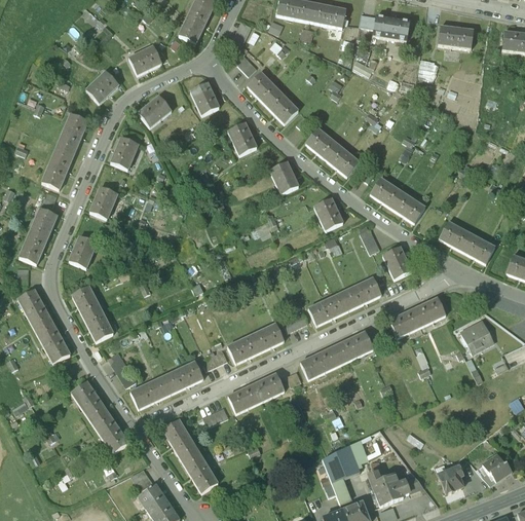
[(137,0),(130,6),(137,11),(144,4),(139,0),(137,0)]
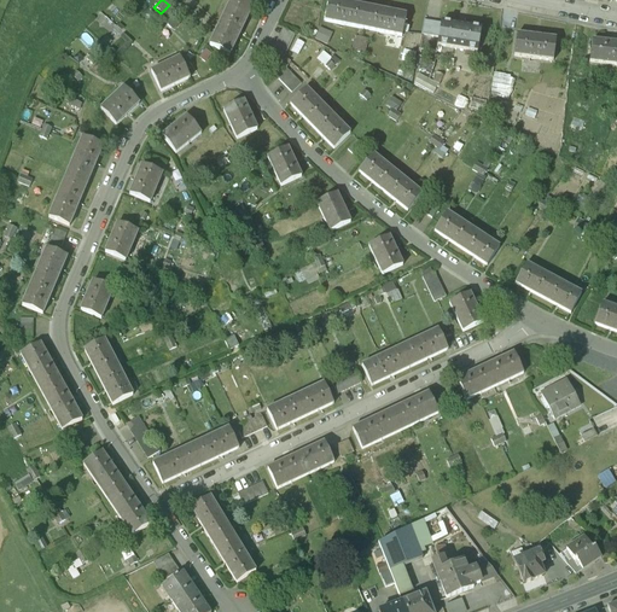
[(231,0),(213,41),(231,50),(249,10),(231,0)]
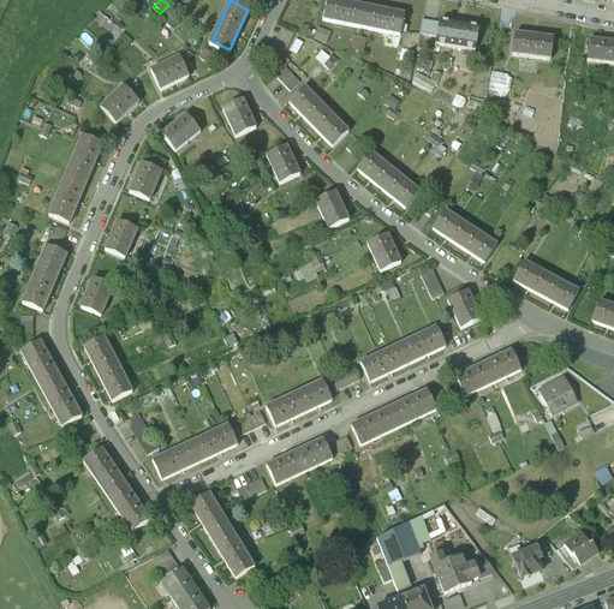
[(230,0),(248,10),(252,0),(230,0)]
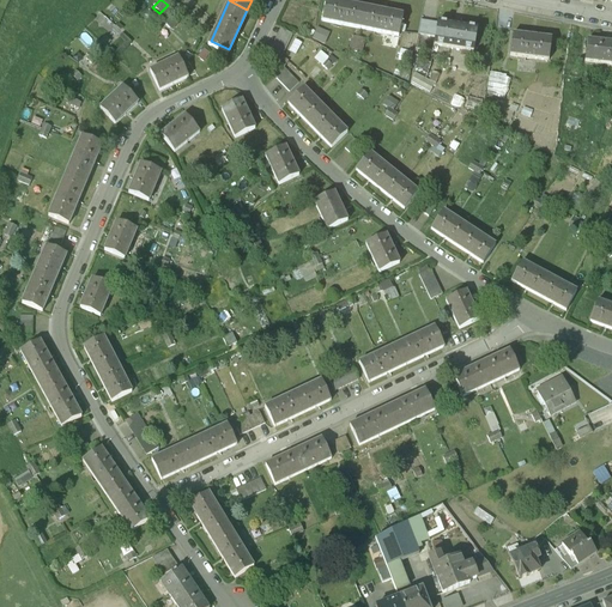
[(365,2),(355,0),(327,0),(323,16),(362,24),(365,2)]
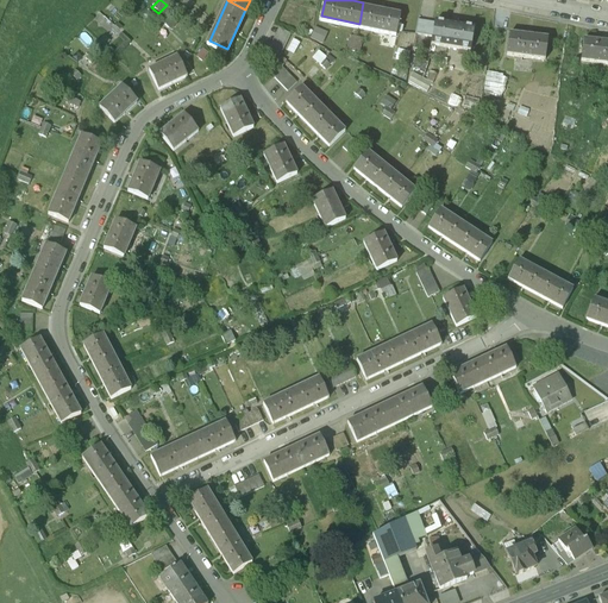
[(401,11),(363,2),(359,24),(396,32),(401,11)]
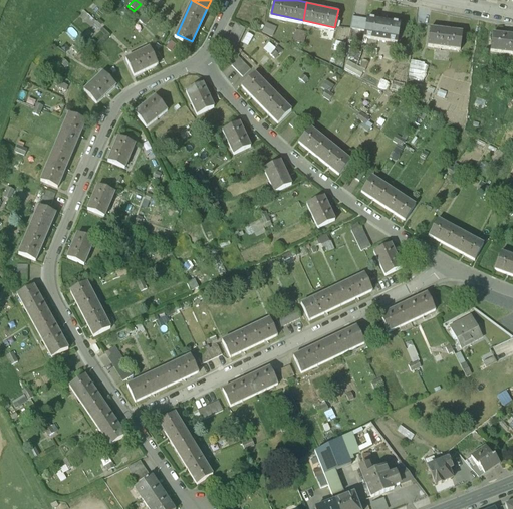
[(88,10),(94,16),(90,20),(94,24),(96,23),(99,25),(104,20),(100,16),(102,14),(92,5),(88,10)]
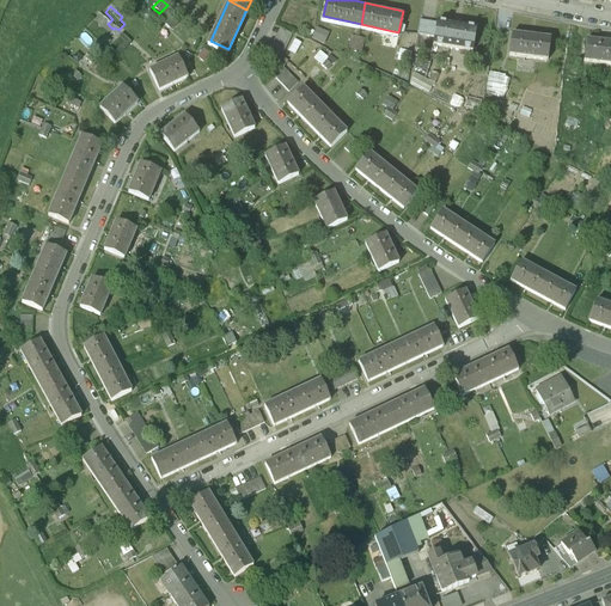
[(435,32),(438,18),(421,16),(419,30),(435,32)]
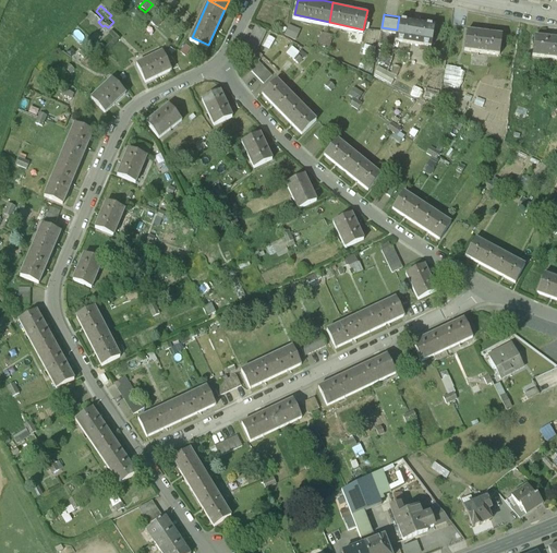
[(435,22),(399,15),(399,16),(397,29),(396,36),(432,43),(435,22)]
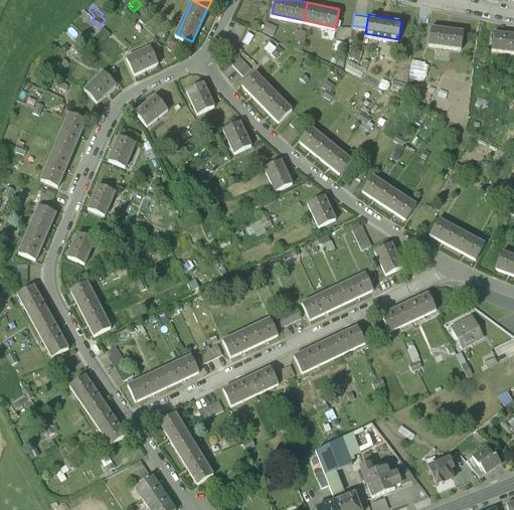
[(265,28),(276,31),(279,21),(267,18),(265,28)]
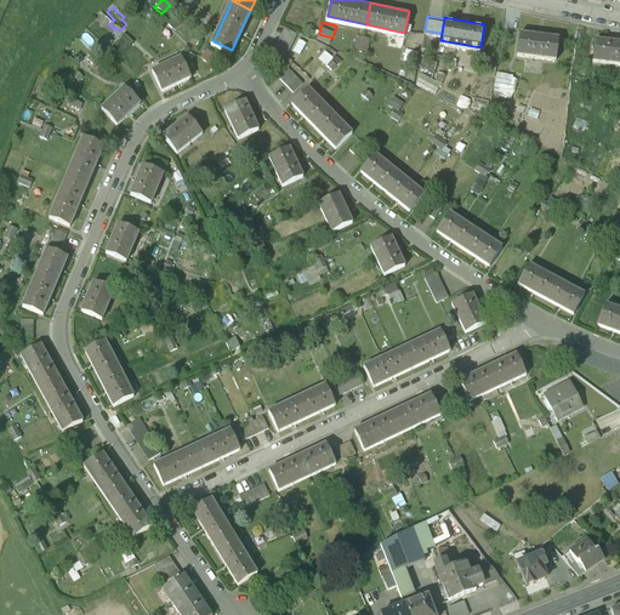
[(86,24),(73,36),(80,45),(95,33),(86,24)]
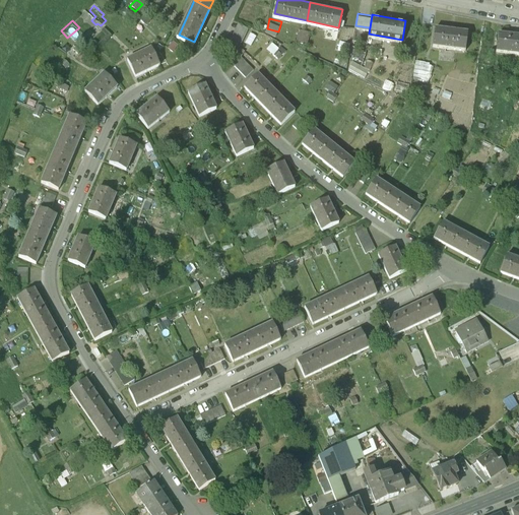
[(249,25),(239,20),(228,46),(242,54),(245,48),(240,45),(249,25)]
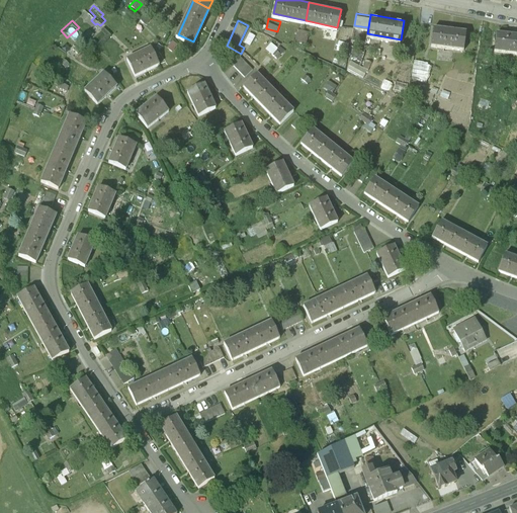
[(466,29),(433,25),(431,44),(464,48),(466,29)]
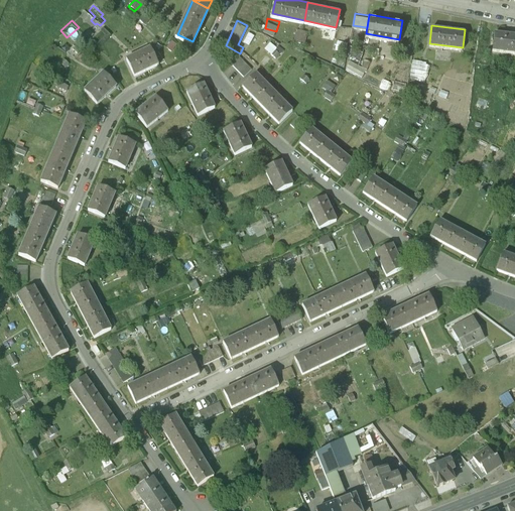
[(299,41),(302,28),(297,27),(294,39),(299,41)]
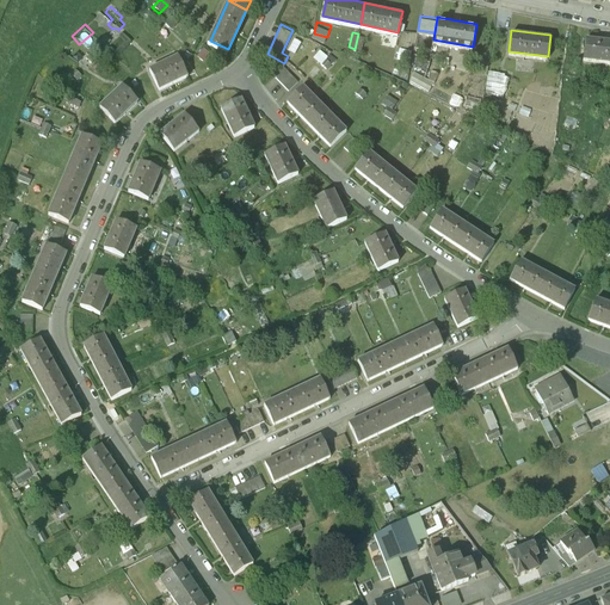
[(365,35),(358,34),(355,49),(362,50),(365,35)]
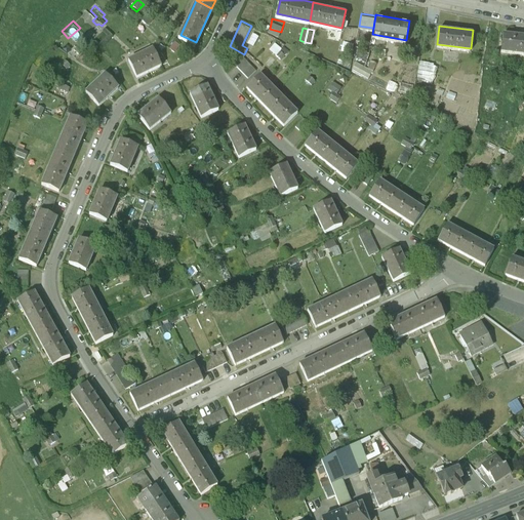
[(523,32),(504,30),(501,48),(523,51),(523,32)]
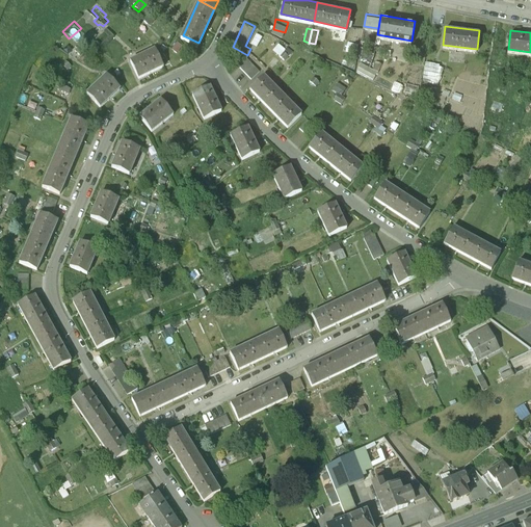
[(156,46),(131,58),(139,75),(164,62),(156,46)]
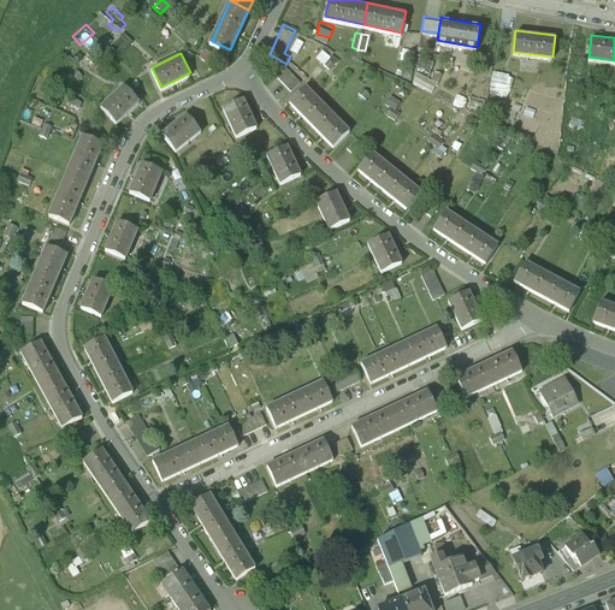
[(338,59),(331,53),(324,61),(331,67),(338,59)]
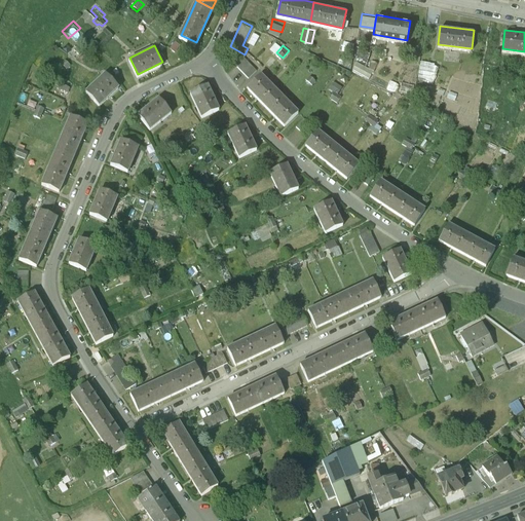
[(257,68),(245,54),(236,63),(249,75),(257,68)]
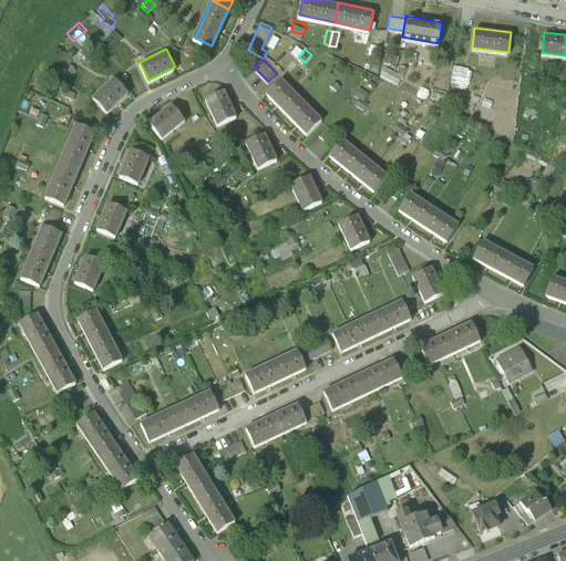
[(412,68),(401,62),(393,80),(400,82),(405,72),(409,73),(412,68)]
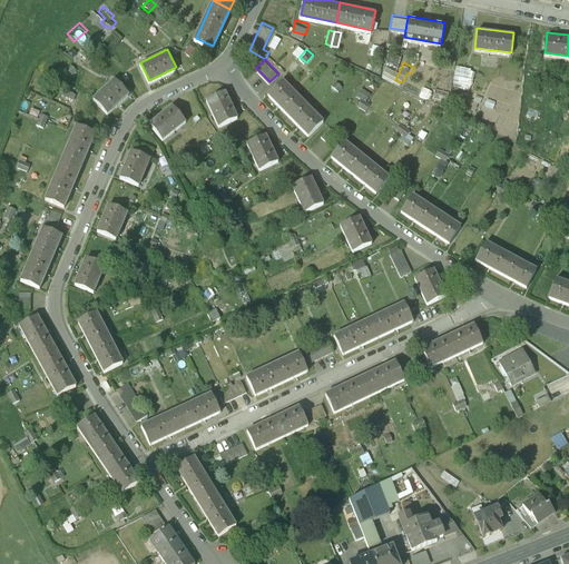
[(454,82),(448,80),(445,86),(467,92),(471,80),(460,76),(459,79),(455,78),(454,82)]
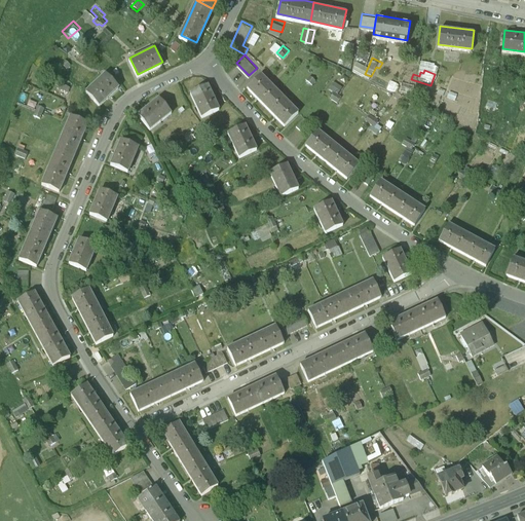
[(107,71),(87,89),(100,103),(119,84),(107,71)]
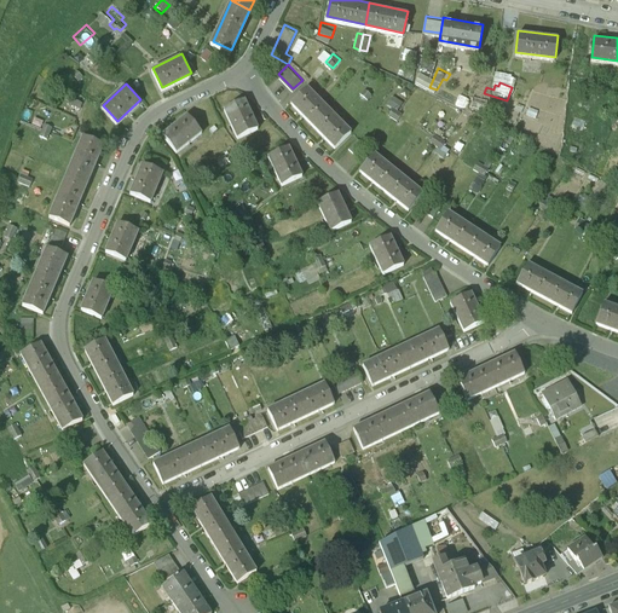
[(313,122),(329,107),(307,85),(293,100),(313,122)]
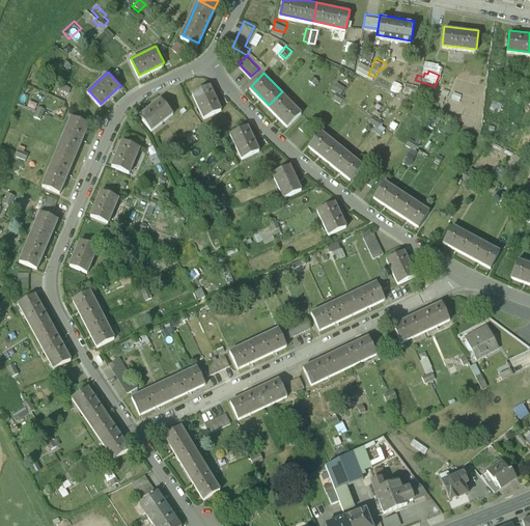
[(319,79),(313,74),(310,79),(316,83),(319,79)]
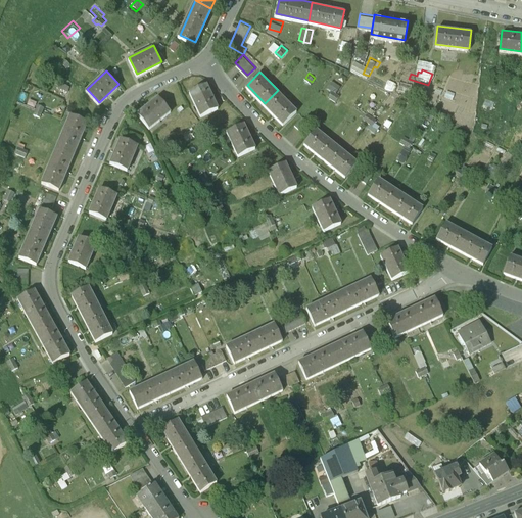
[(57,85),(55,90),(73,98),(75,93),(80,95),(83,90),(55,77),(53,83),(57,85)]
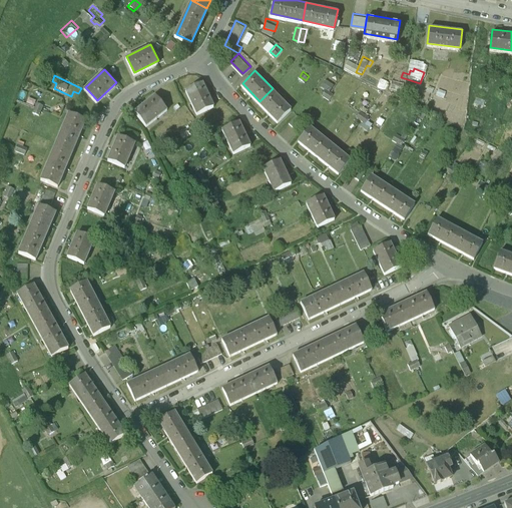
[(486,81),(477,78),(475,85),(483,88),(486,81)]
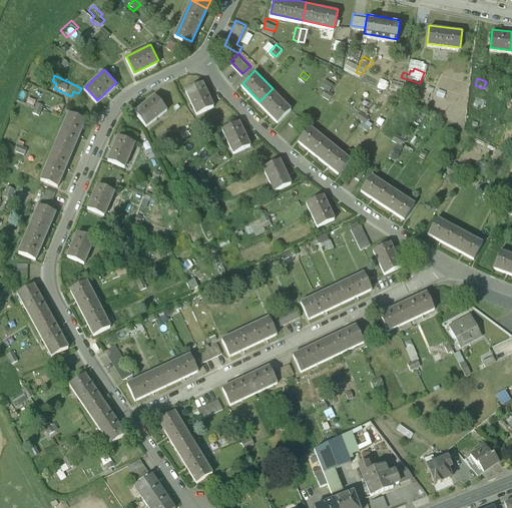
[(213,103),(202,79),(186,87),(197,110),(213,103)]
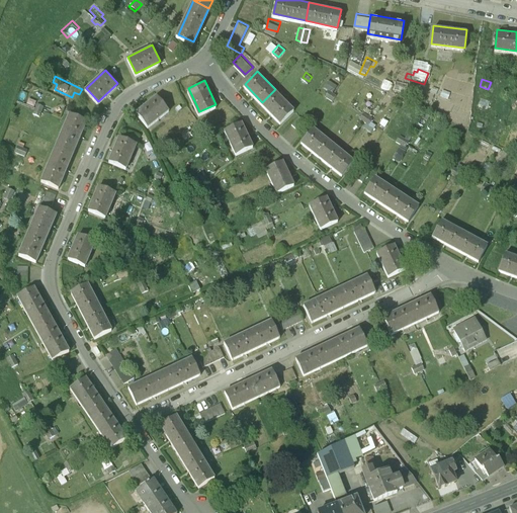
[(340,88),(333,83),(325,94),(332,99),(340,88)]
